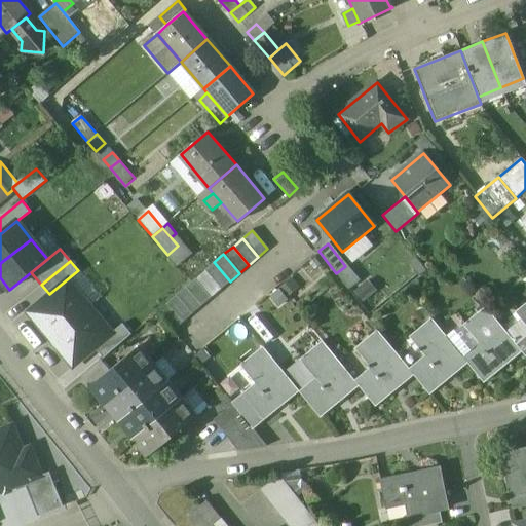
[(230,282),(214,262),(204,270),(221,289),(230,282)]
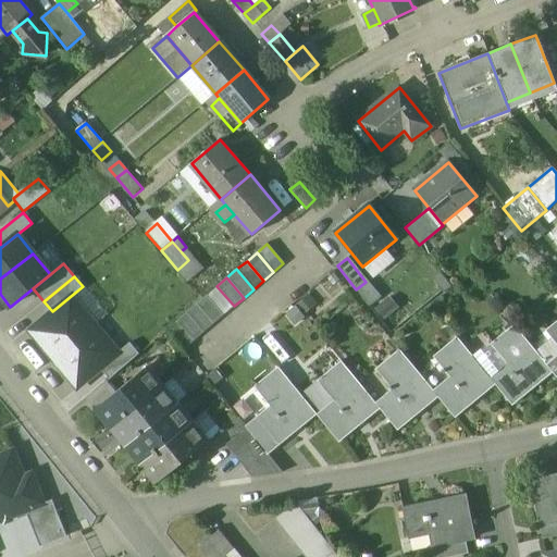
[(76,293),(97,317),(106,310),(85,286),(76,293)]
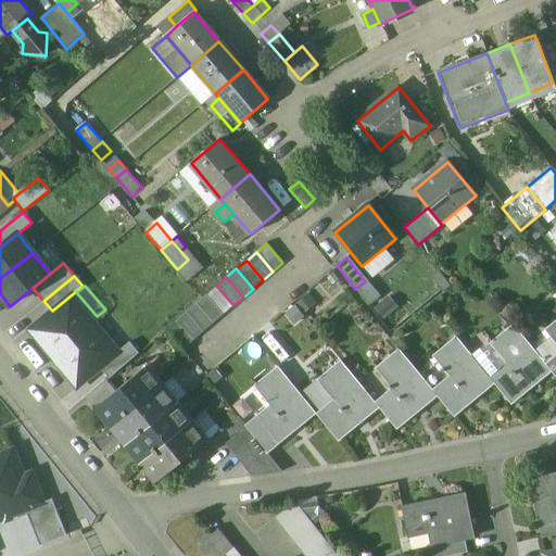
[(224,314),(206,294),(197,303),(213,323),(224,314)]
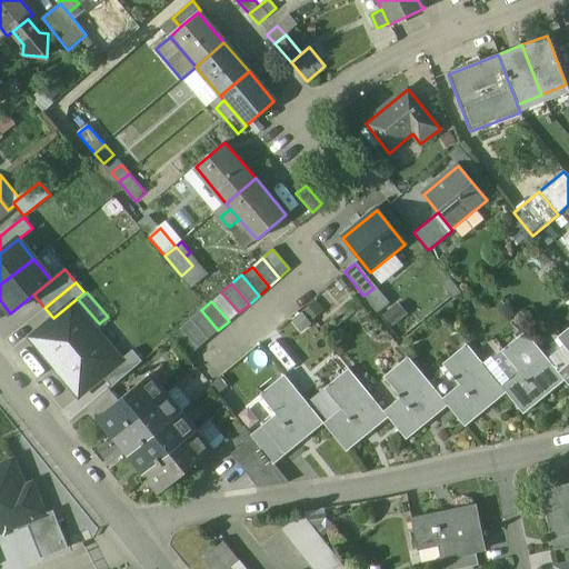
[(29,338),(53,367),(97,332),(72,302),(53,318),(29,338)]
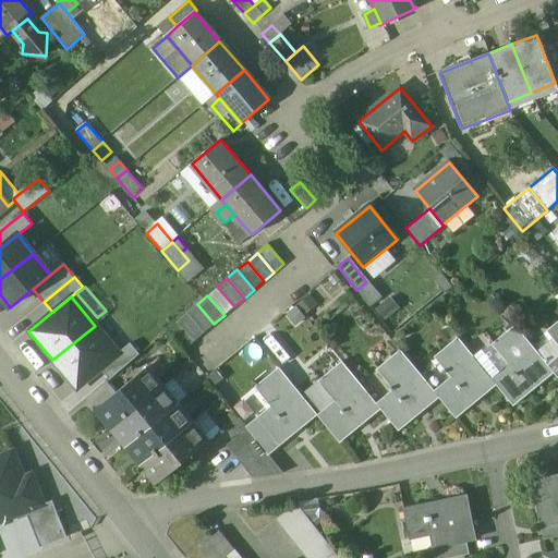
[(214,324),(197,304),(187,313),(204,332),(214,324)]
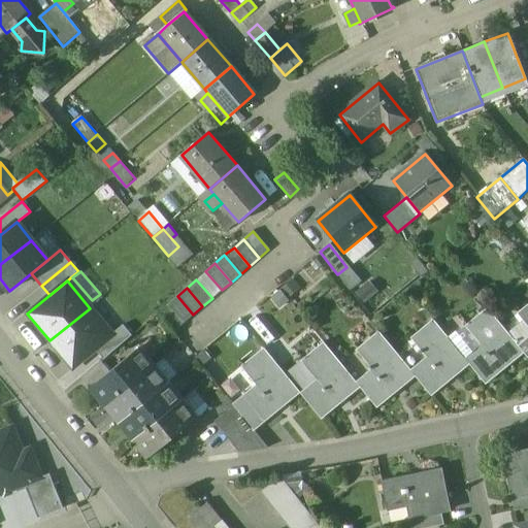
[(193,315),(177,296),(168,304),(184,323),(193,315)]
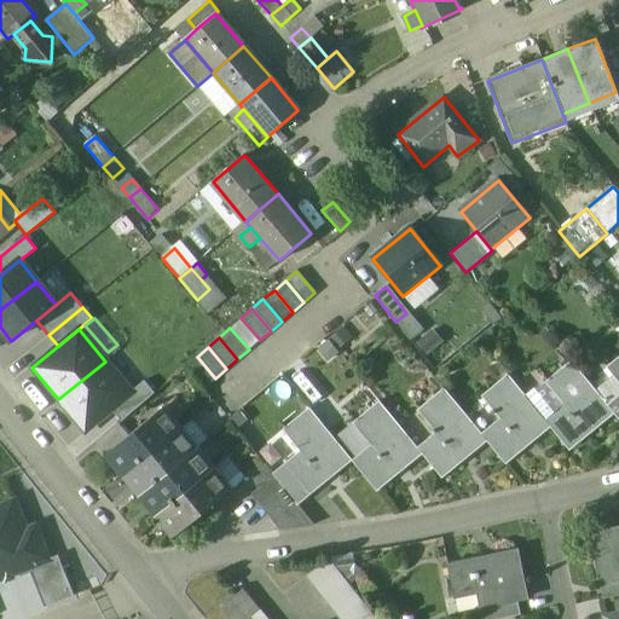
[(215,379),(197,357),(186,365),(204,388),(215,379)]
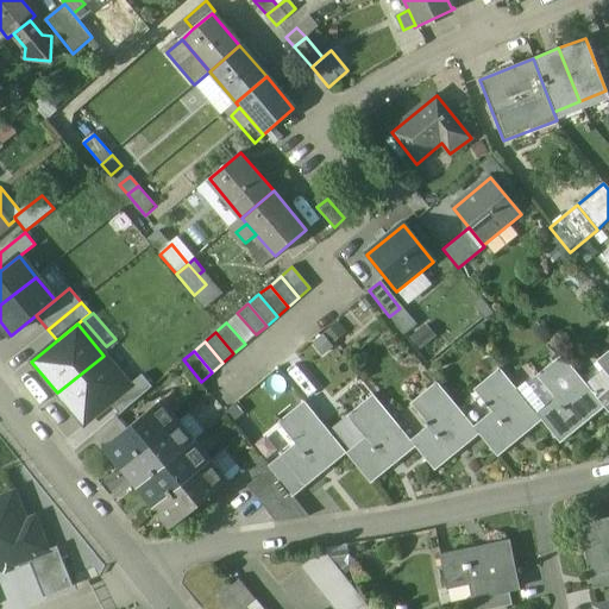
[(608,352),(598,362),(608,375),(608,391),(597,401),(603,408),(608,414),(608,352)]
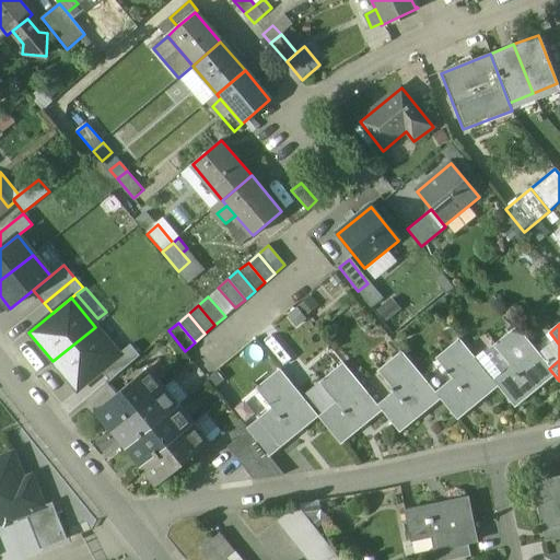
[(119,354),(95,327),(53,361),(77,389),(101,370),(119,354)]
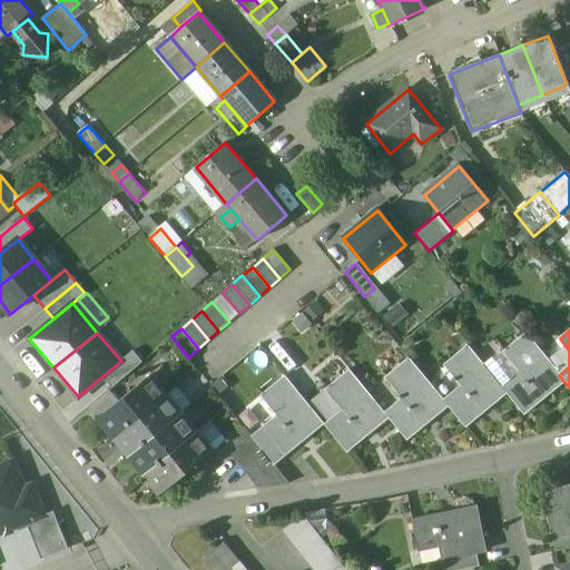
[(559,375),(526,334),(500,354),(517,375),(500,389),(504,394),(523,415),(564,382),(559,375)]
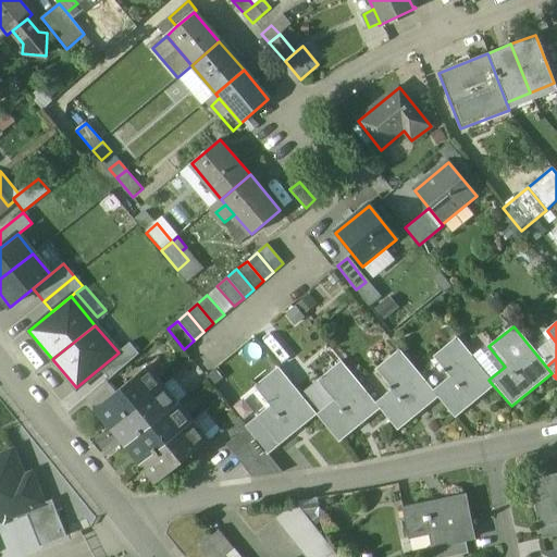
[(489,380),(455,338),(432,357),(443,370),(440,371),(443,374),(445,372),(448,378),(431,392),(436,397),(453,418),(493,385),(489,380)]
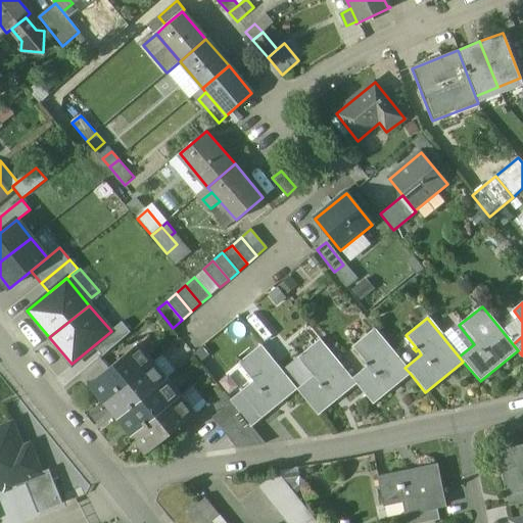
[(111,331),(94,345),(102,355),(131,332),(123,322),(111,331)]
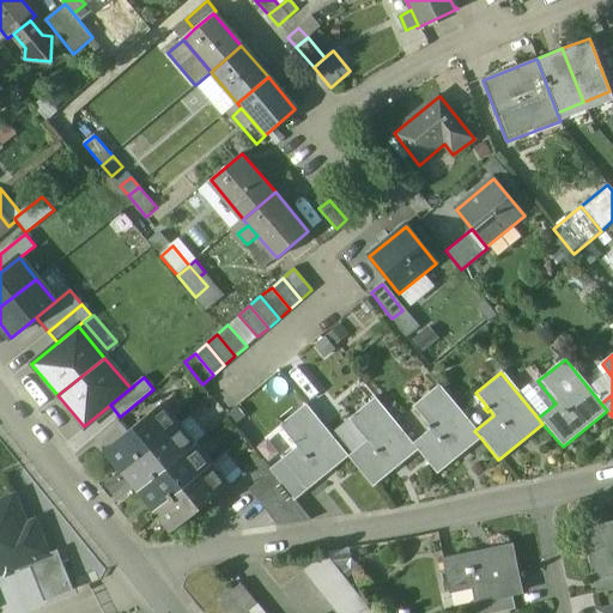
[(474,431),(438,386),(412,407),(430,430),(412,444),(416,449),(435,473),(480,437),(474,431)]
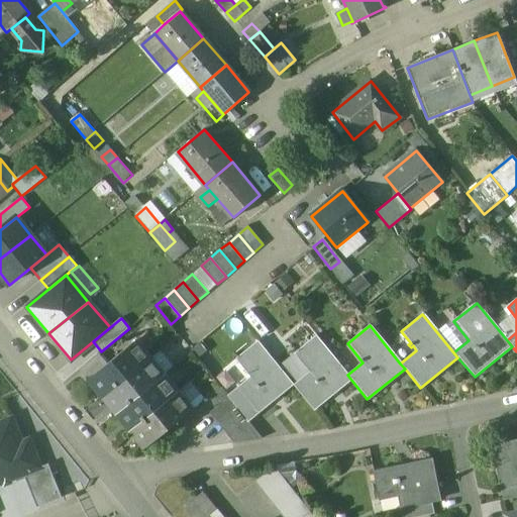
[(347,375),(315,336),(293,354),(308,373),(293,386),(312,410),(350,379),(347,375)]
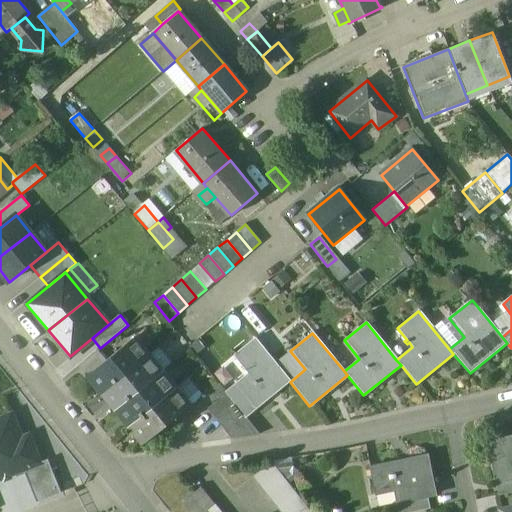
[(105,361),(87,376),(89,377),(101,393),(148,354),(134,337),(105,361)]
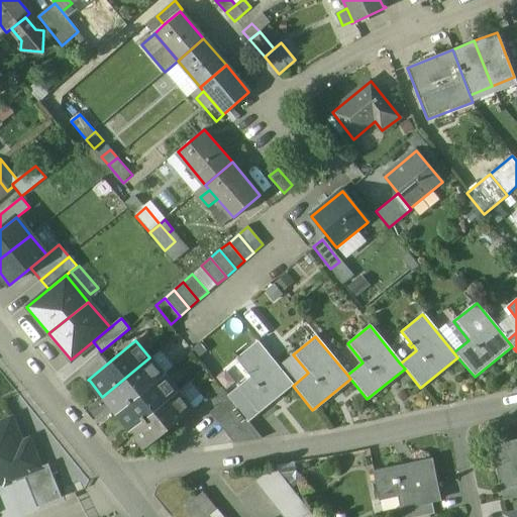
[(292,385),(256,341),(235,358),(250,378),(237,388),(257,413),(292,385)]
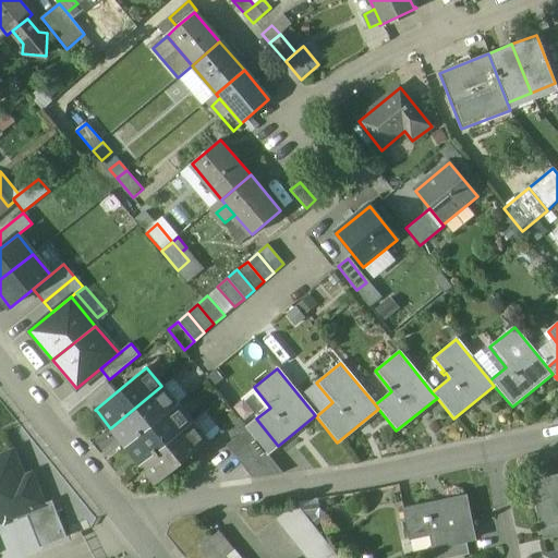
[(106,383),(85,400),(95,412),(97,411),(95,410),(114,393),(106,383)]
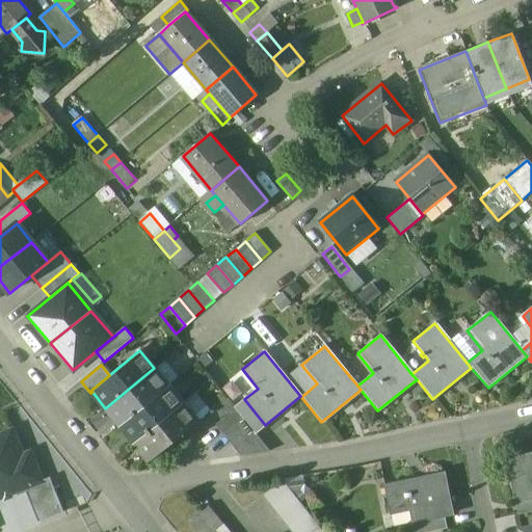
[(154,368),(105,408),(120,426),(168,387),(154,368)]
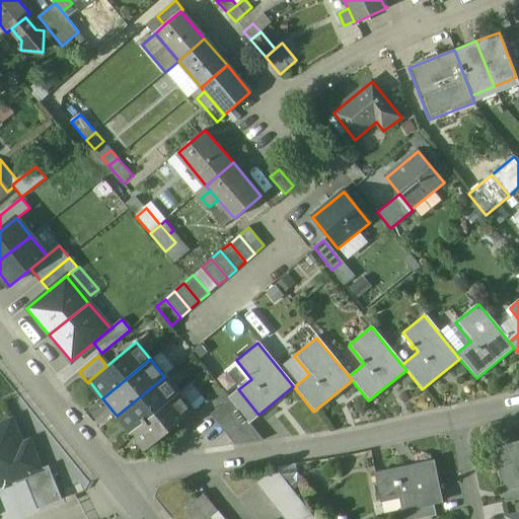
[(177,393),(164,377),(117,416),(131,432),(177,393)]
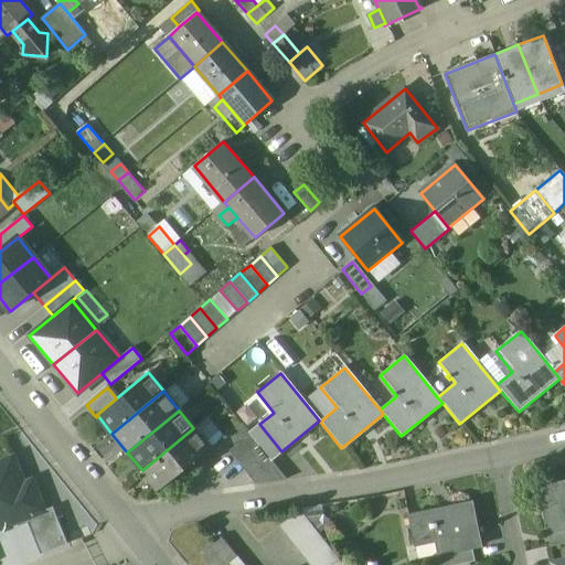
[(209,445),(222,436),(211,418),(198,427),(209,445)]
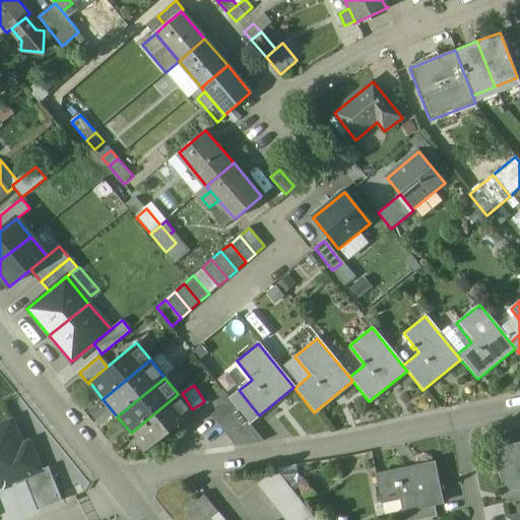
[(222,389),(203,405),(211,414),(230,399),(229,397),(222,389)]
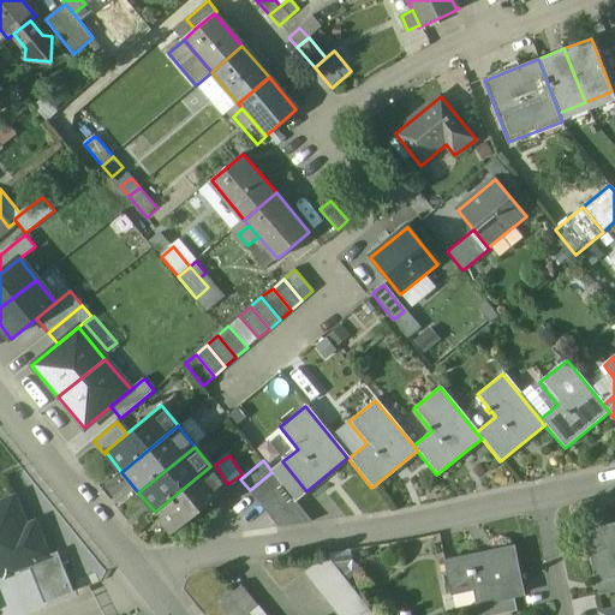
[(294,501),(306,491),(282,461),(270,470),(272,472),(281,483),(294,501)]
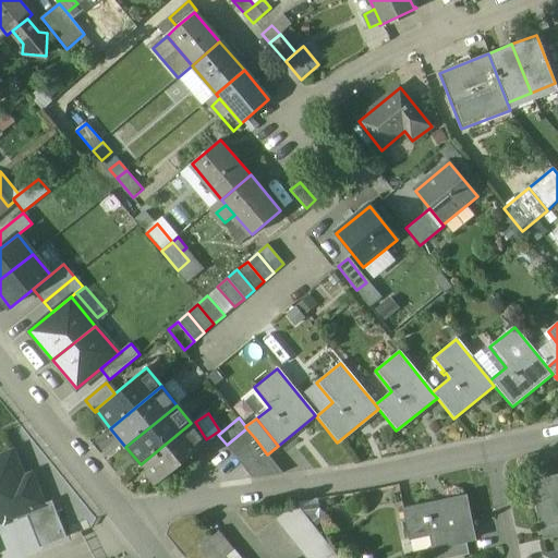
[(191,423),(141,464),(156,484),(206,443),(191,423)]
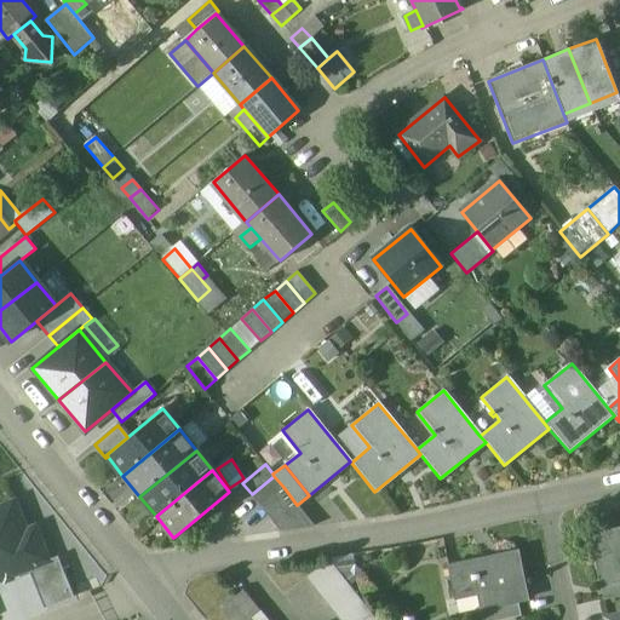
[(274,476),(252,494),(260,506),(283,487),(274,476)]
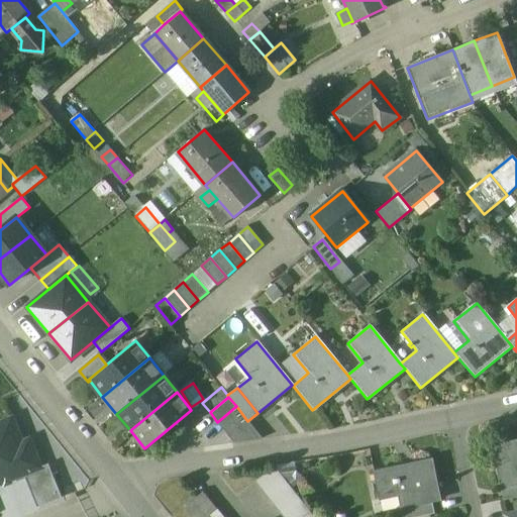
[(247,421),(236,406),(217,422),(233,442),(261,438),(247,421)]
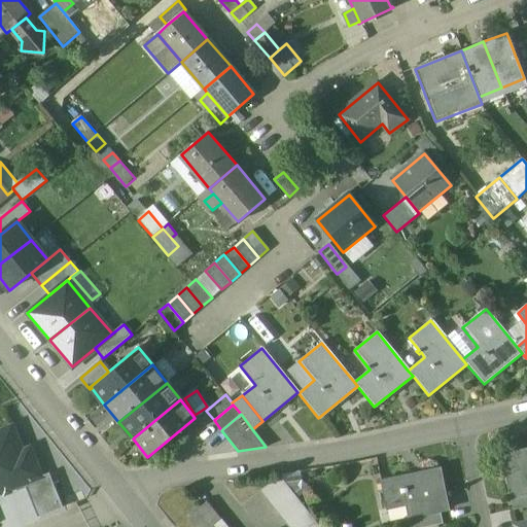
[(0,493),(25,484),(42,477),(31,449),(23,452),(13,427),(0,431),(0,493)]
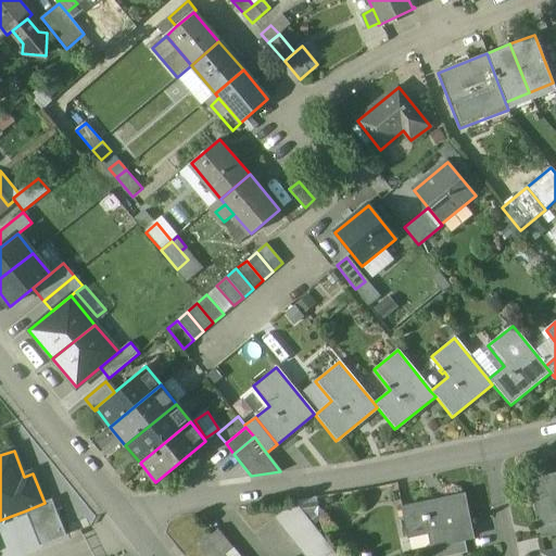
[(555,471),(528,478),(538,526),(555,521),(555,471)]
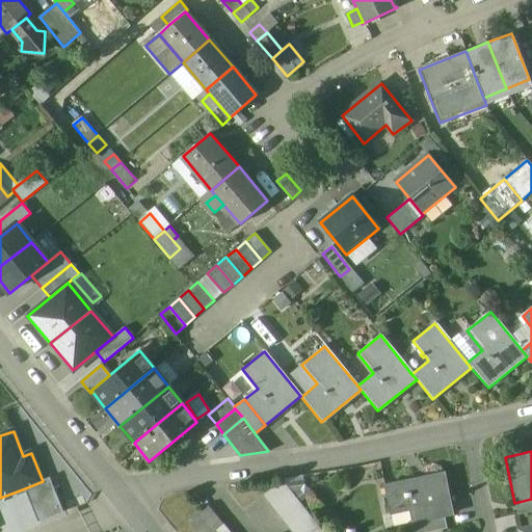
[(287,481),(295,491),(308,482),(299,472),(287,481)]
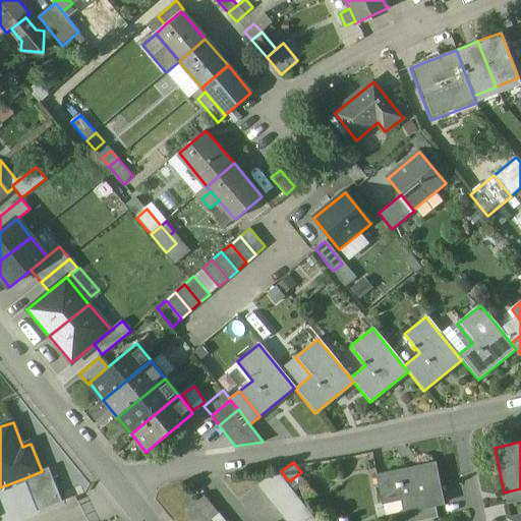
[(433,462),(377,474),(383,502),(401,498),(404,511),(435,504),(443,503),(433,462)]
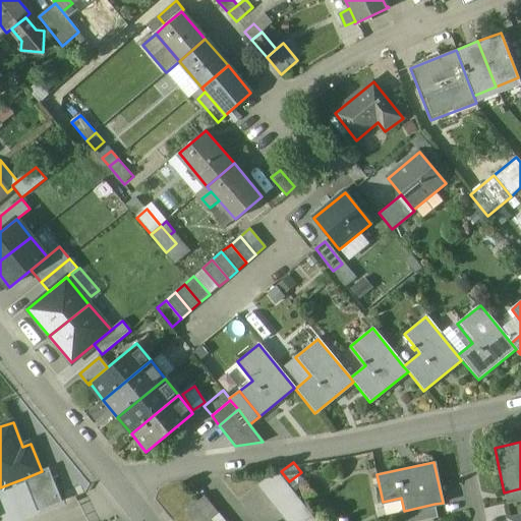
[(42,471),(24,478),(38,512),(62,503),(48,468),(42,471)]
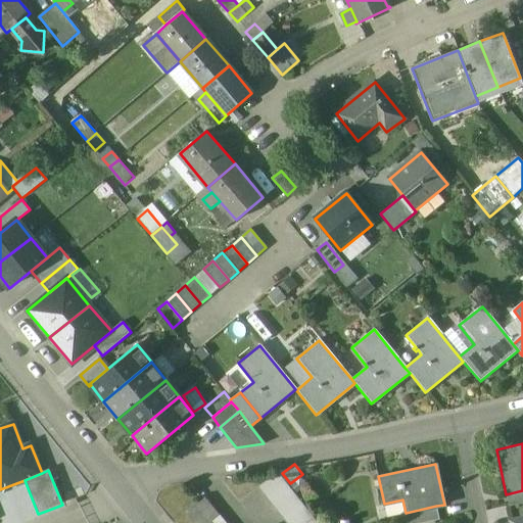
[(319,522),(277,470),(256,487),(286,522),(319,522)]
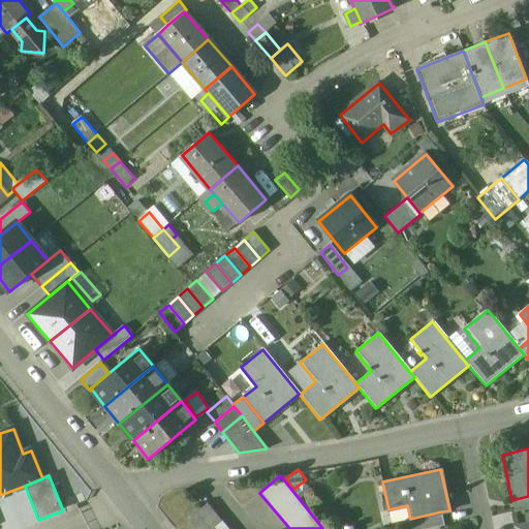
[(528,496),(512,500),(516,511),(528,508),(528,496)]
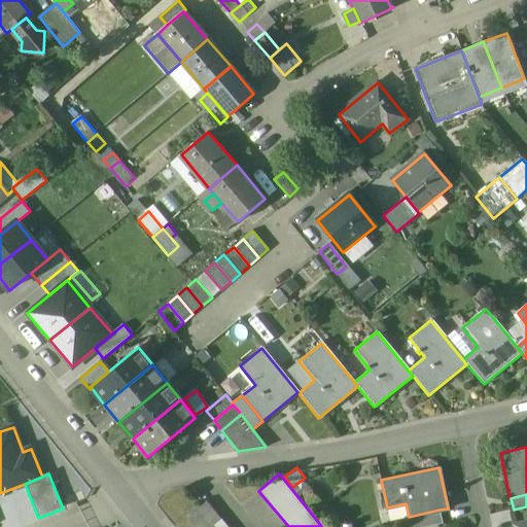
[(229,526),(206,499),(187,515),(197,526),(229,526)]
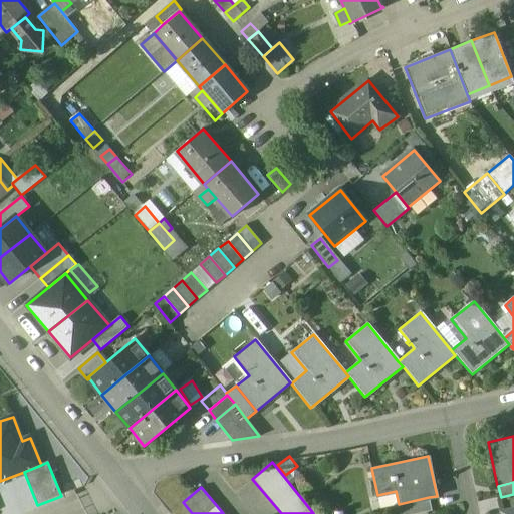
[(429,497),(399,504),(400,513),(413,513),(432,510),(429,497)]
